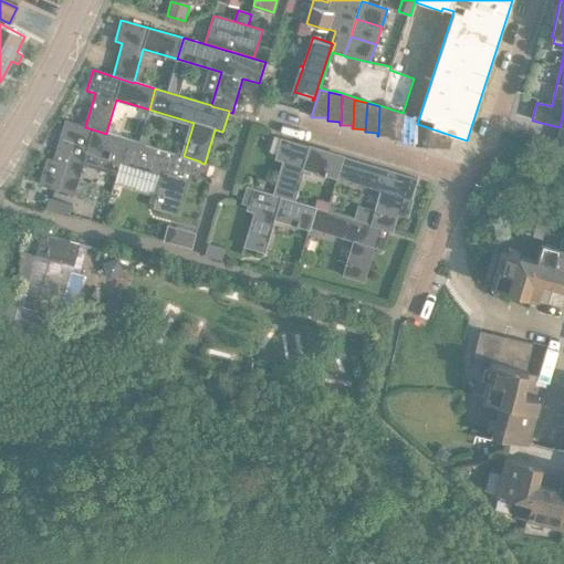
[(392,111),(379,106),(378,136),(389,136),(389,139),(390,139),(392,111)]
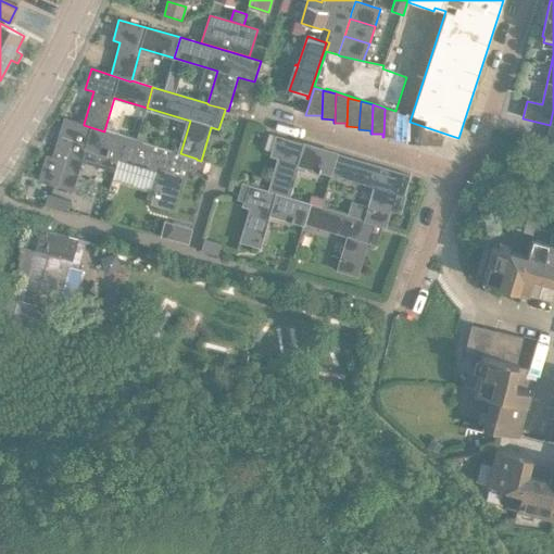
[(394,140),(395,140),(395,137),(398,112),(385,109),(383,137),(394,137),(394,140)]
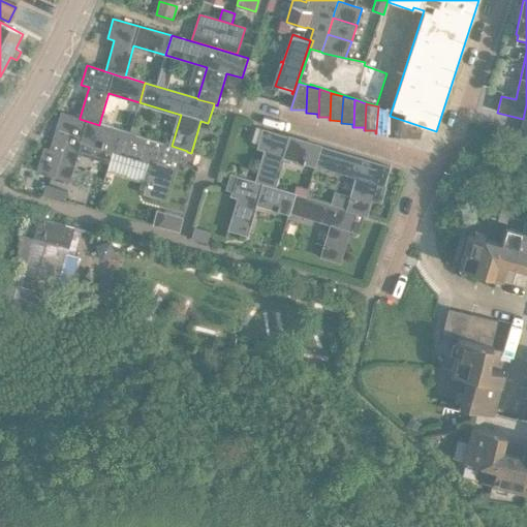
[(69,182),(82,140),(114,150),(120,130),(99,124),(99,125),(80,119),(80,118),(61,113),(50,150),(43,149),(36,173),(69,182)]
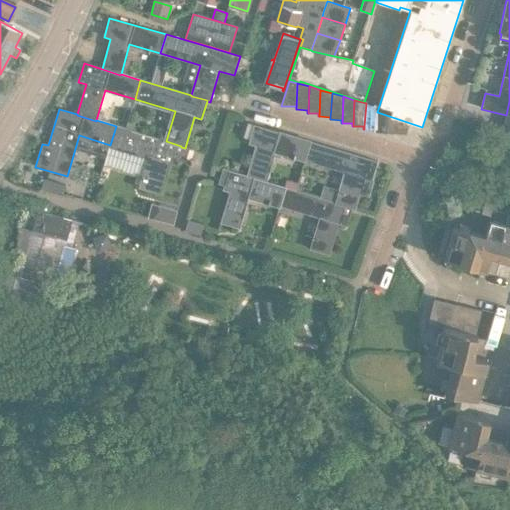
[(388,133),(388,116),(376,113),(376,133),(386,133),(386,136),(388,136),(388,133)]
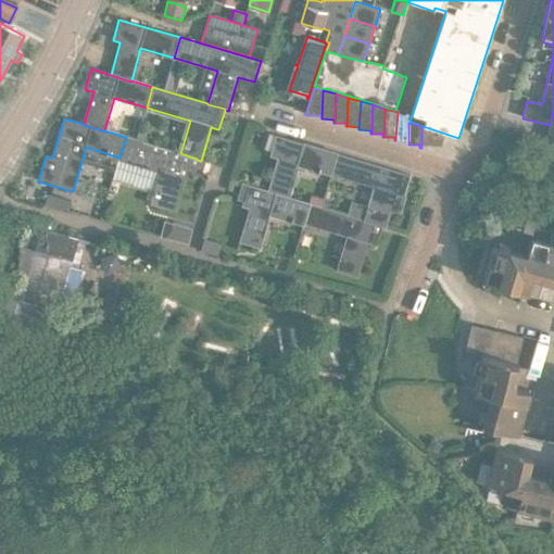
[(432,146),(433,130),(422,126),(422,145),(428,146),(432,146)]
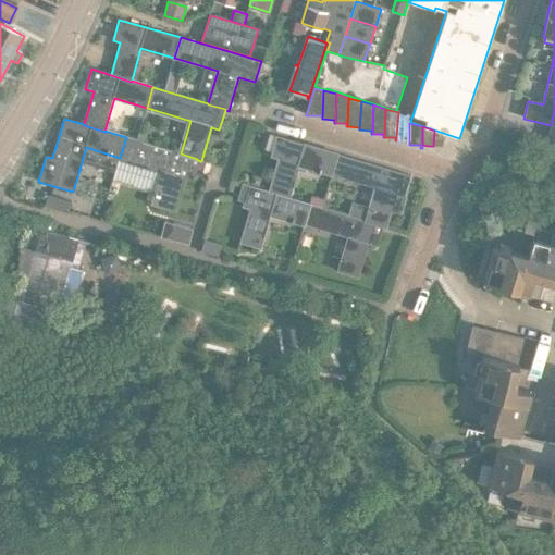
[(442,146),(446,134),(434,131),(433,146),(442,146)]
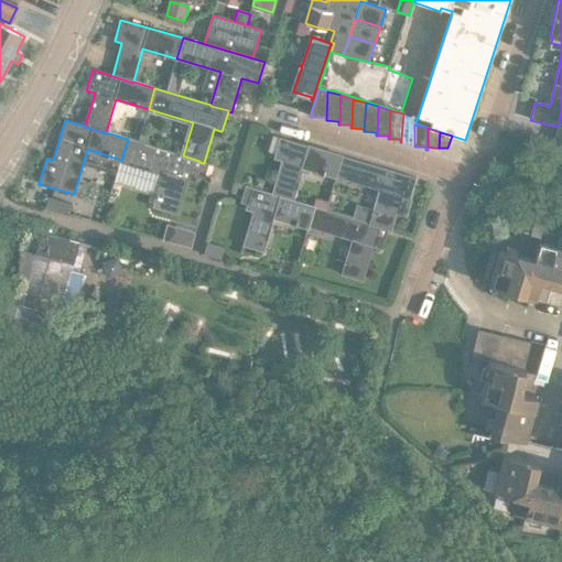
[(281,161),(271,194),(271,195),(292,201),(302,168),(336,177),(342,157),(280,138),(273,159),(281,161)]
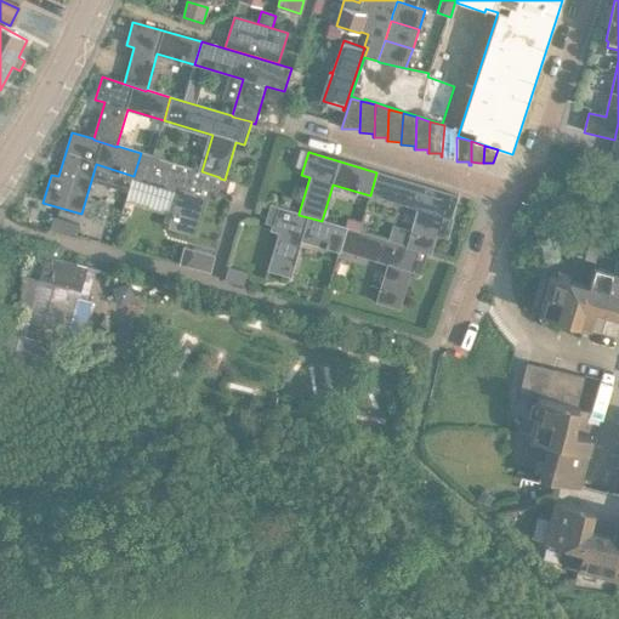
[(202,171),(141,153),(134,176),(182,191),(171,228),(194,234),(205,198),(214,200),(220,179),(220,177),(202,171)]
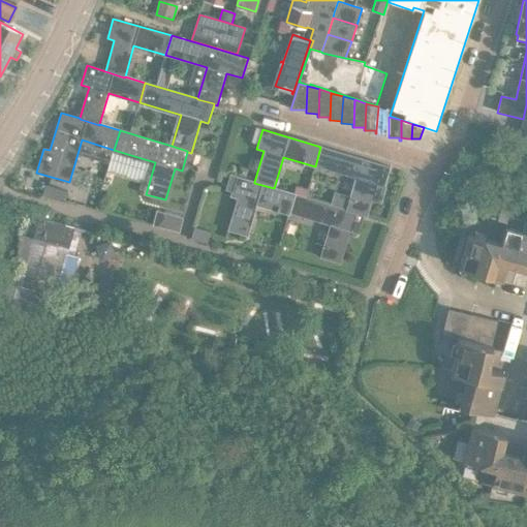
[(380,200),(390,167),(320,147),(315,166),(357,179),(351,198),(335,193),(332,205),(364,215),(367,216),(372,198),(380,200)]
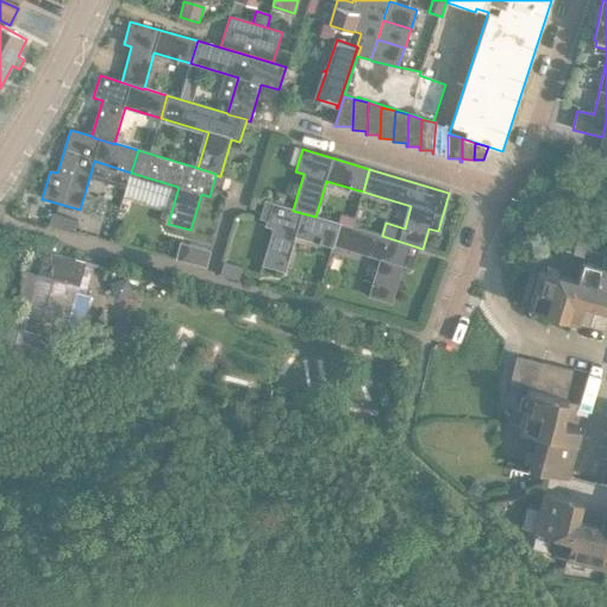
[(276,193),(274,204),(283,206),(287,195),(276,193)]
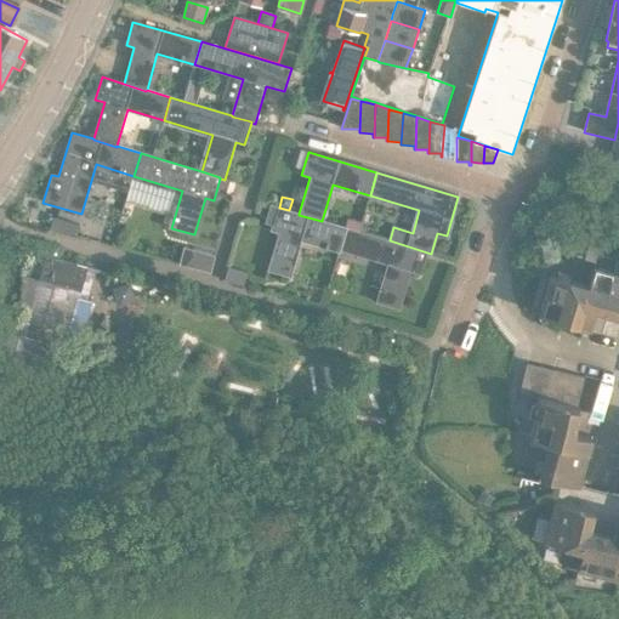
[(291,277),(302,239),(339,250),(346,228),(322,221),(299,215),(299,214),(278,208),(271,231),(279,233),(268,271),(291,277)]
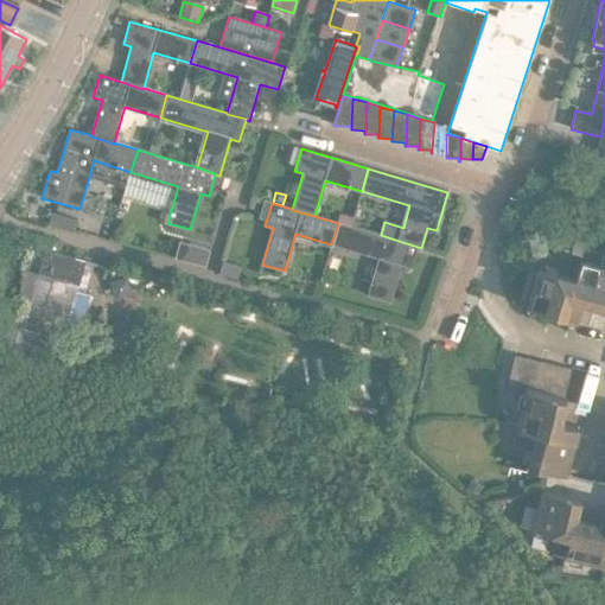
[(52,214),(49,225),(59,229),(74,233),(77,221),(52,214)]
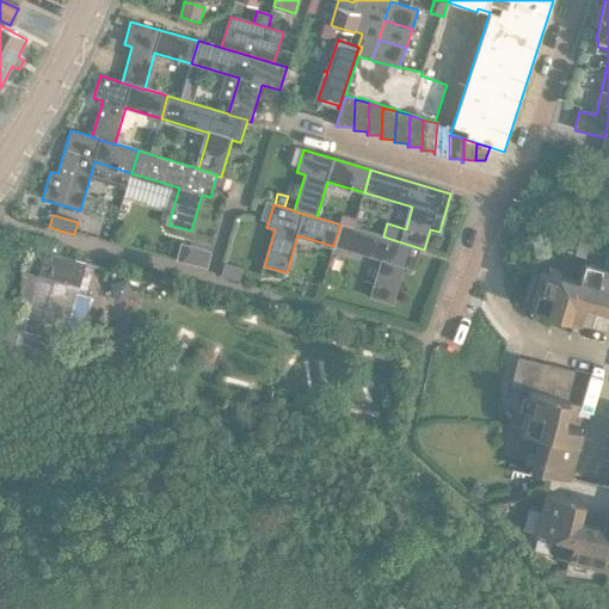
[(343,215),(340,225),(354,228),(356,220),(343,215)]
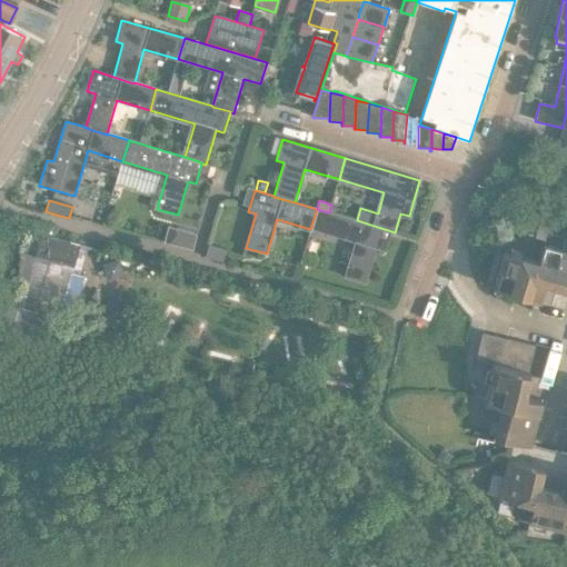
[(377,249),(385,251),(391,231),(357,220),(329,212),(317,209),(310,229),(356,244),(346,278),(367,284),(377,249)]
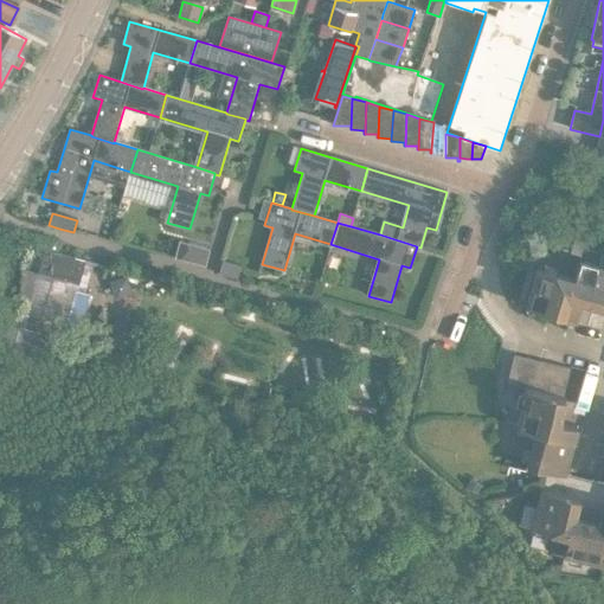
[(574,239),(571,254),(580,256),(584,242),(574,239)]
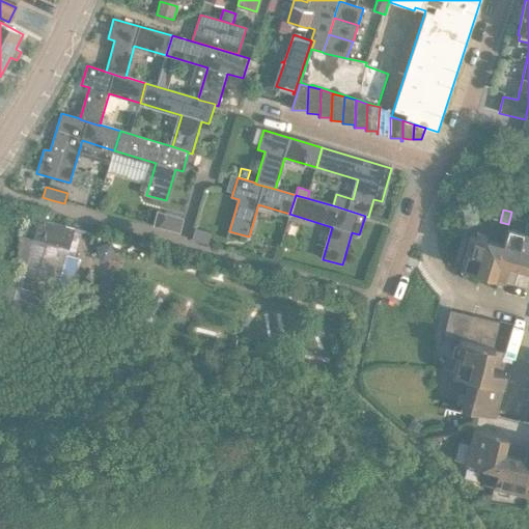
[(179,232),(184,218),(157,212),(154,225),(179,232)]
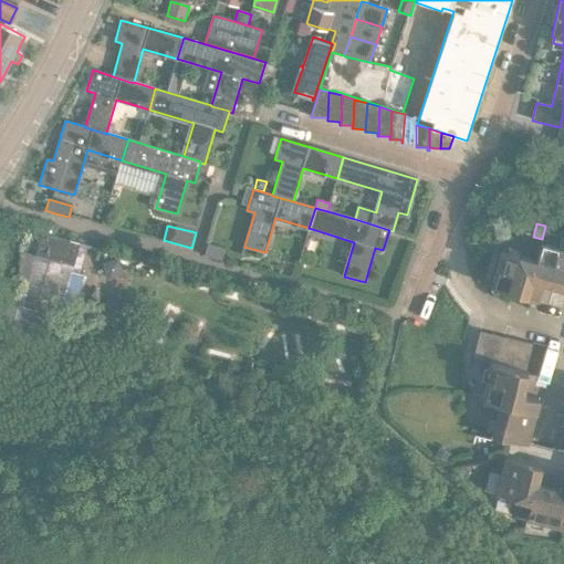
[(6,289),(0,307),(0,331),(28,337),(34,312),(21,307),(25,293),(51,301),(60,269),(79,274),(87,247),(31,230),(24,251),(22,251),(18,264),(20,264),(13,290),(6,289)]
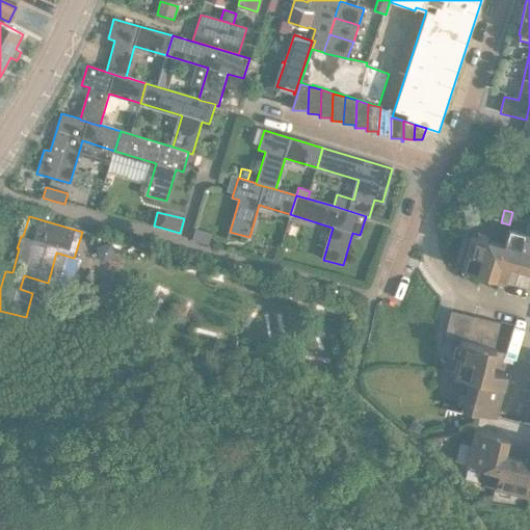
[(461,269),(506,282),(511,266),(529,270),(529,220),(526,219),(525,223),(511,220),(504,245),(472,236),(461,269)]
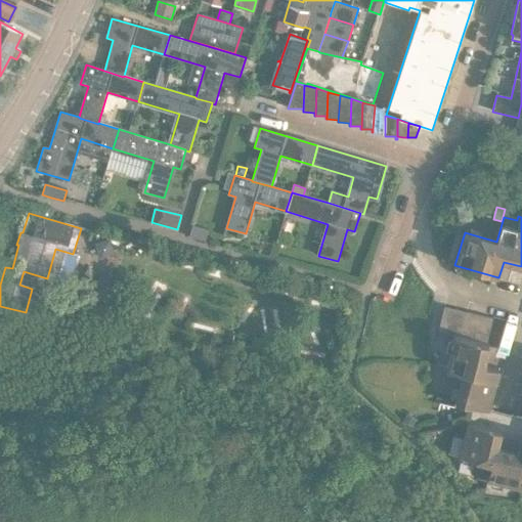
[(189,237),(206,242),(209,230),(192,226),(189,237)]
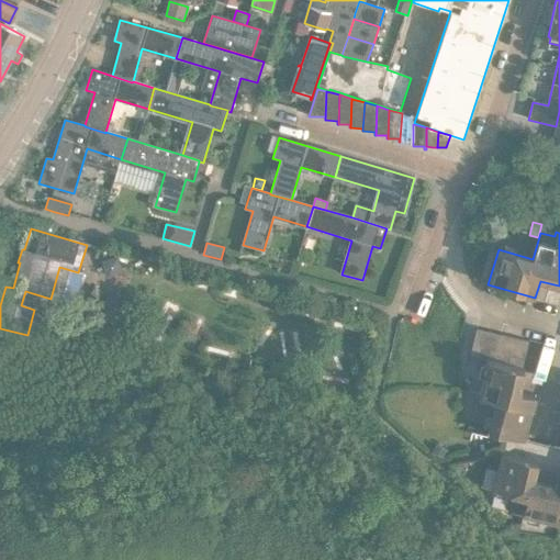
[(91,328),(79,325),(77,337),(89,339),(91,328)]
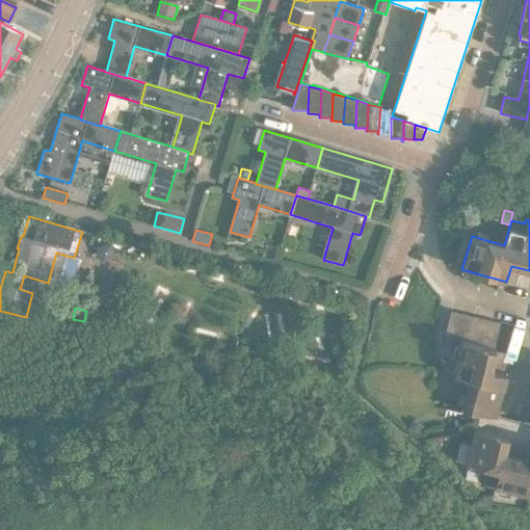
[(529,425),(497,418),(507,374),(491,370),(496,348),(495,348),(501,323),(451,312),(445,337),(461,341),(453,374),(470,378),(462,411),(479,415),(467,464),(482,468),(480,475),(481,479),(482,482),(485,485),(488,486),(529,497),(529,425)]
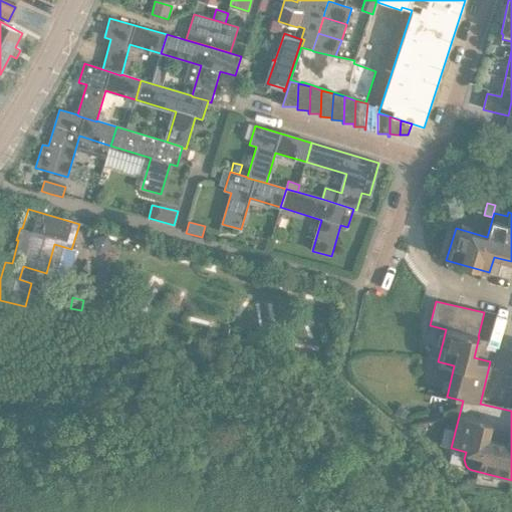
[(404,420),(407,413),(397,408),(394,415),(404,420)]
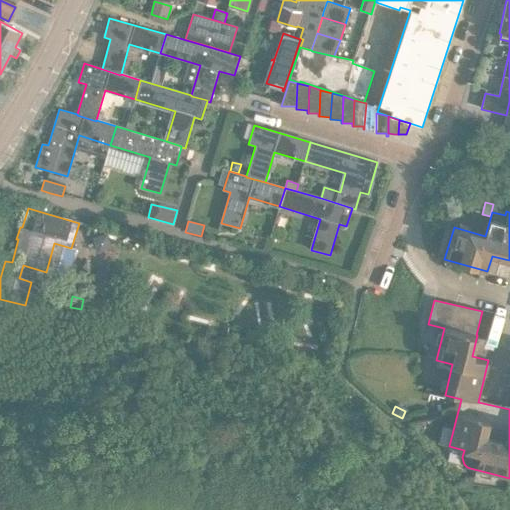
[(471,491),(474,479),(465,477),(463,489),(471,491)]
